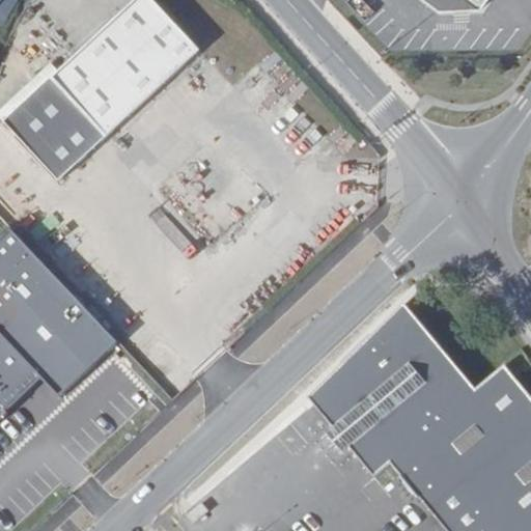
[(0,0),(0,25),(19,3),(15,0),(0,0)]
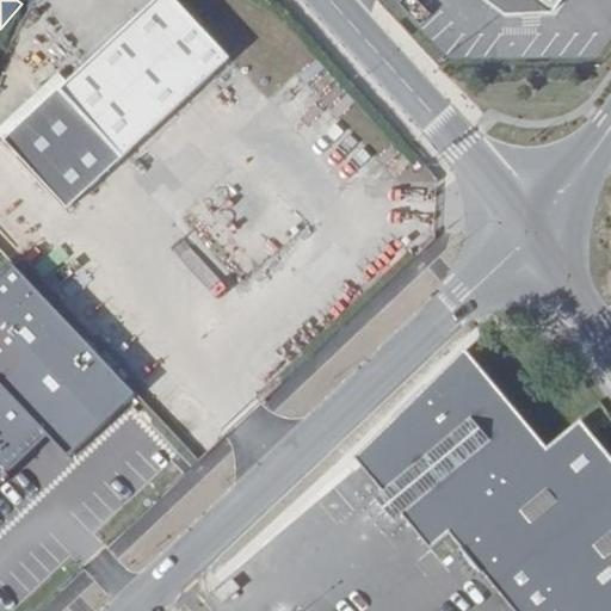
[(557,13),(567,0),(487,0),(510,17),(557,13)]
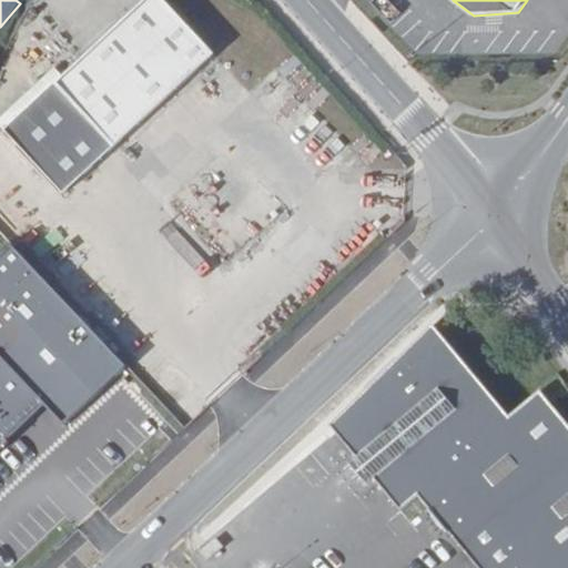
[(117,148),(211,58),(158,1),(62,91),(117,148)]
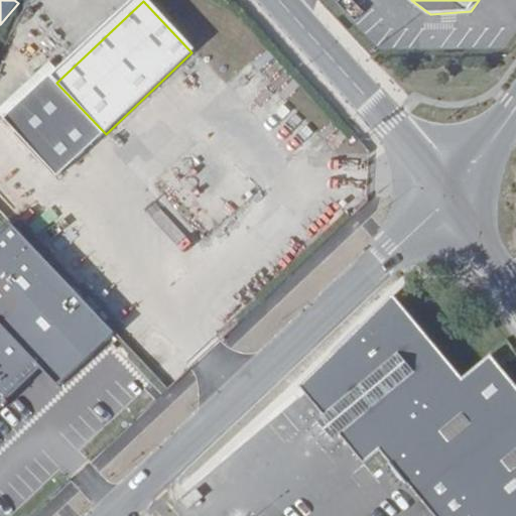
[(75,373),(114,333),(11,224),(0,233),(0,407),(41,369),(46,374),(75,373)]
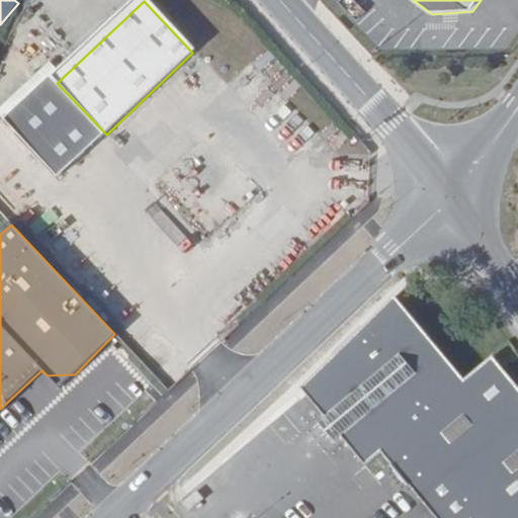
[(517,517),(517,385),(493,355),(464,380),(396,295),(297,395),(322,422),(337,438),(365,468),(377,455),(432,517),(517,517)]
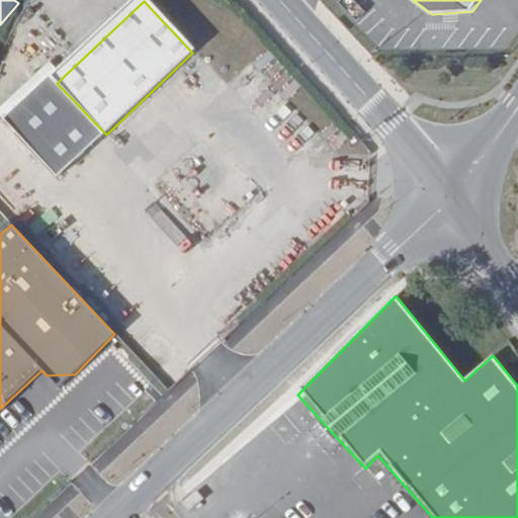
[(59,389),(75,374),(47,375),(59,389)]
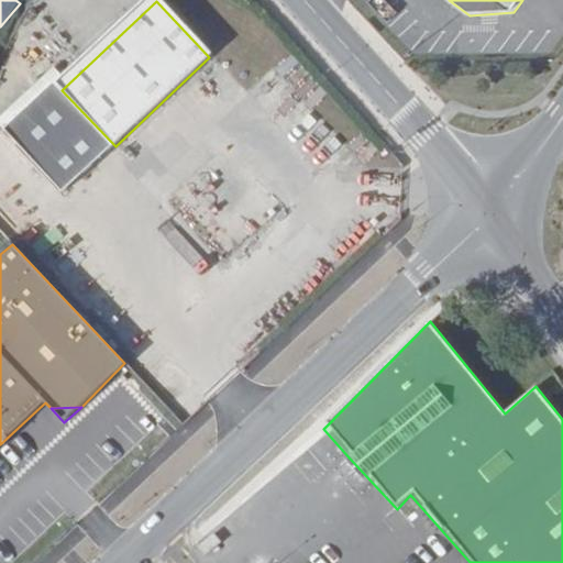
[(357,484),(366,476),(350,459),(343,465),(357,484)]
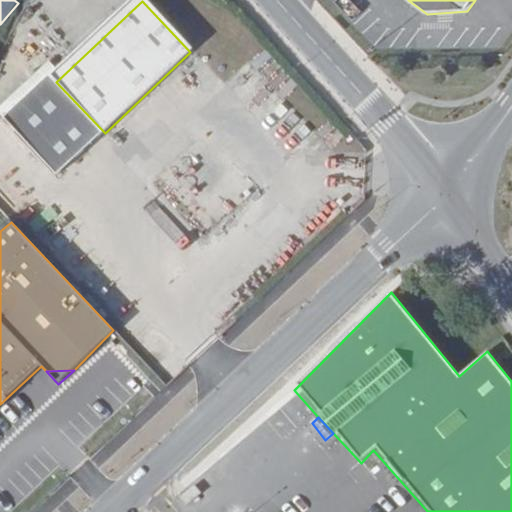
[(178,500),(184,508),(197,496),(190,489),(178,500)]
